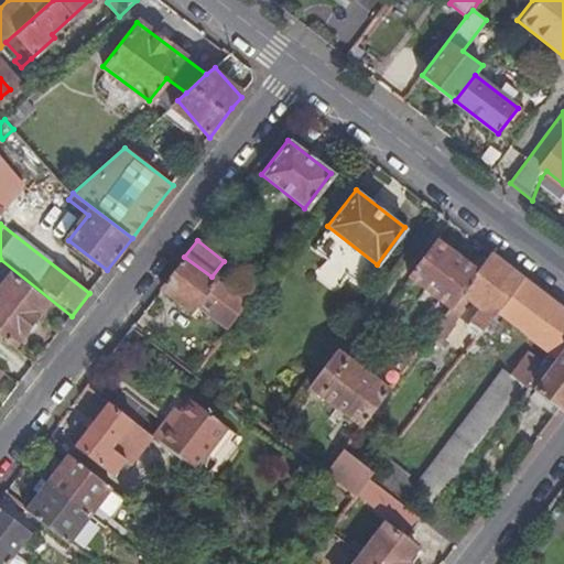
[(449,307),(477,272),(437,240),(410,277),(449,307)]
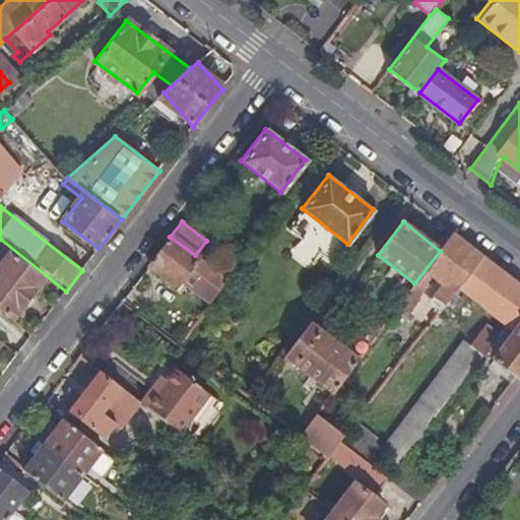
[(439,301),(427,315),(433,320),(458,286),(481,255),(465,242),(454,234),(440,251),(414,283),(398,305),(408,313),(436,278),(444,284),(435,297),(439,301)]
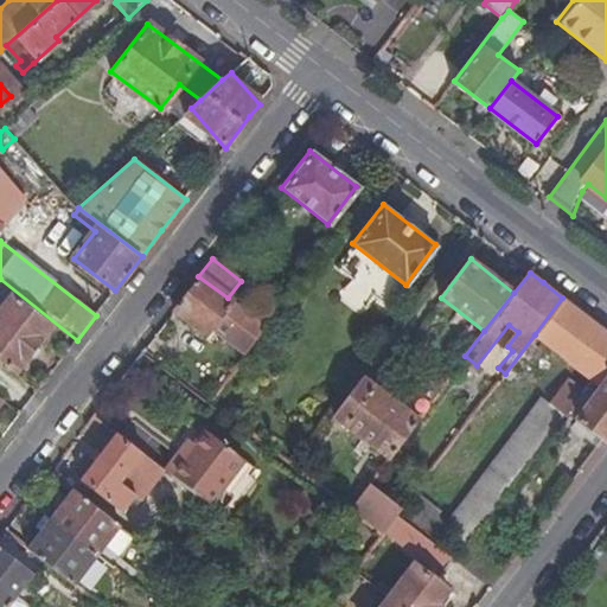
[(173,310),(171,312),(203,337),(210,327),(243,353),(264,326),(228,298),(198,276),(173,310)]
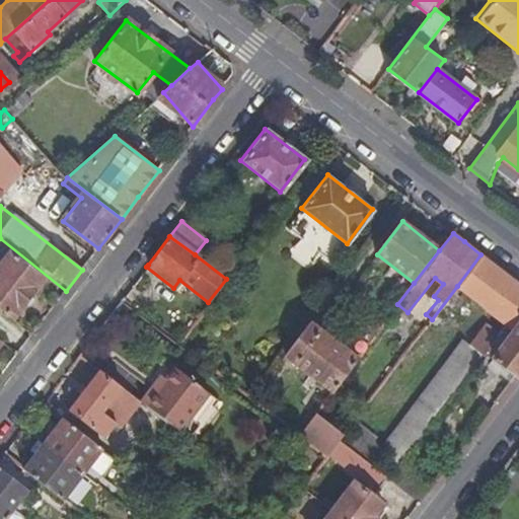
[(480,254),(457,286),(511,326),(518,315),(518,283),(504,272),(480,254)]
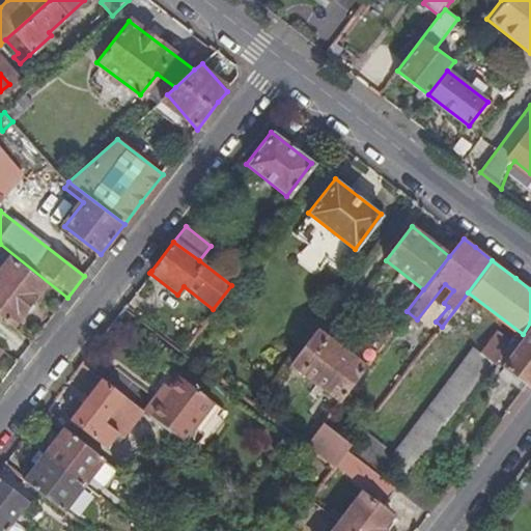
[(39,289),(7,264),(0,273),(0,323),(8,330),(39,289)]
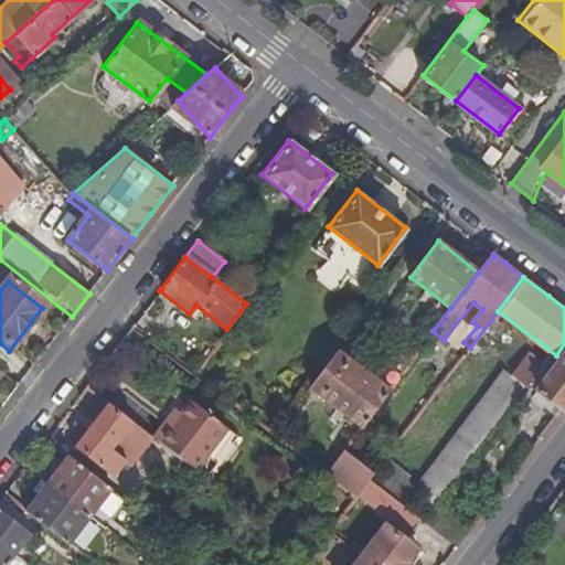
[(544,390),(540,395),(561,411),(564,405),(564,343),(556,355),(547,368),(536,382),(544,390)]
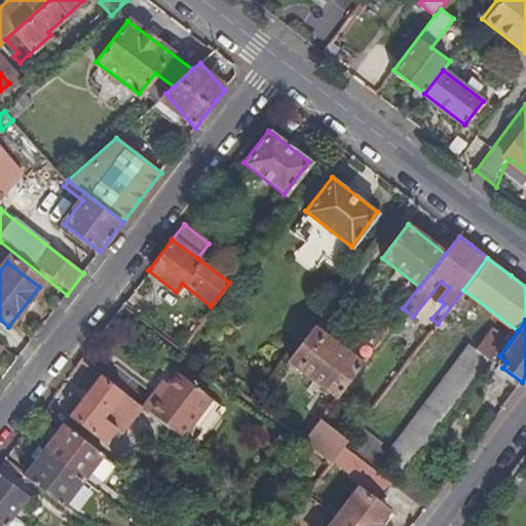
[(311,326),(286,360),(334,397),(361,364),(311,326)]
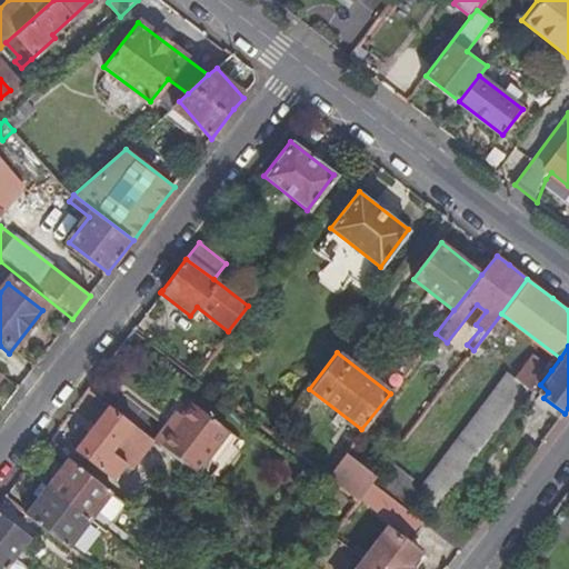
[(540,385),(551,370),(533,356),(515,380),(507,376),(419,491),(409,483),(411,481),(388,462),(377,478),(360,499),(413,539),(419,543),(439,518),(540,385)]
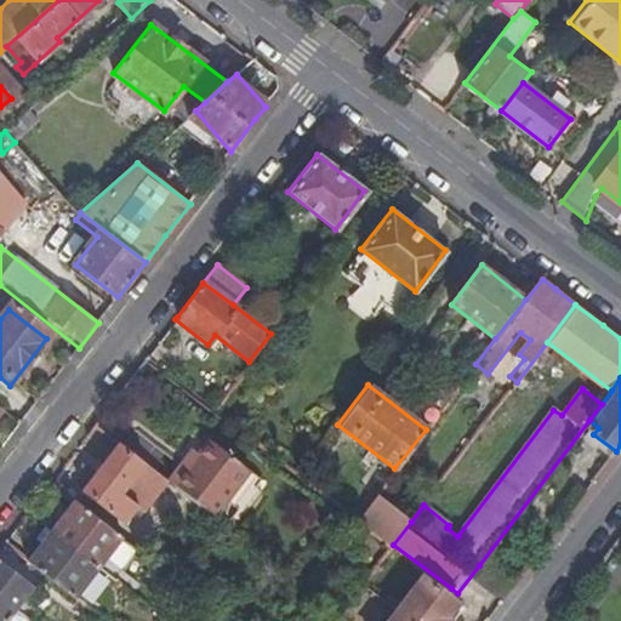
[(175,485),(214,514),(224,500),(239,508),(261,480),(248,471),(210,440),(187,467),(181,465),(169,479),(175,485)]
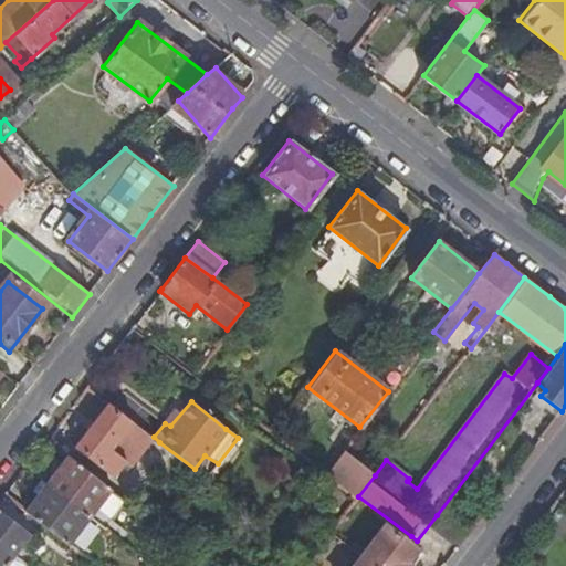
[(148,443),(154,448),(159,442),(154,437),(108,402),(73,447),(111,475),(123,461),(129,465),(148,443)]
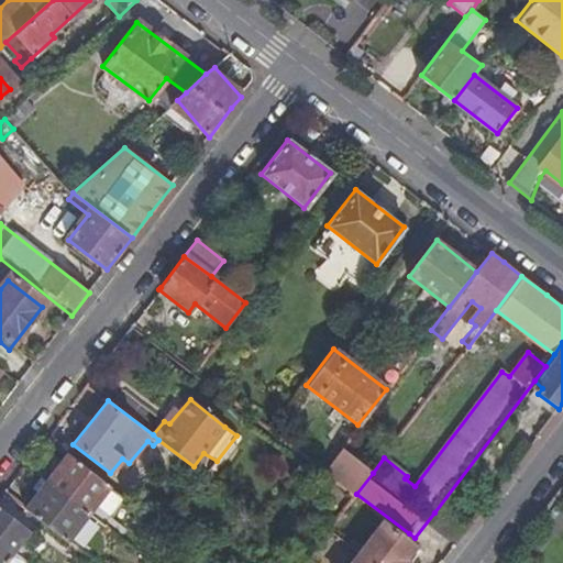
[(373,473),(340,448),(324,468),(356,494),(373,473)]
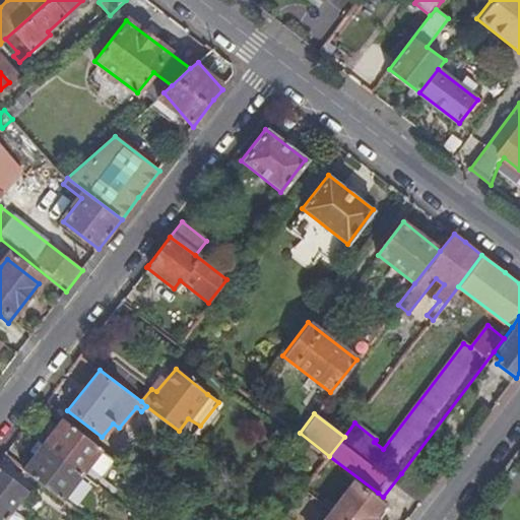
[(104,450),(64,419),(45,444),(84,475),(104,450)]
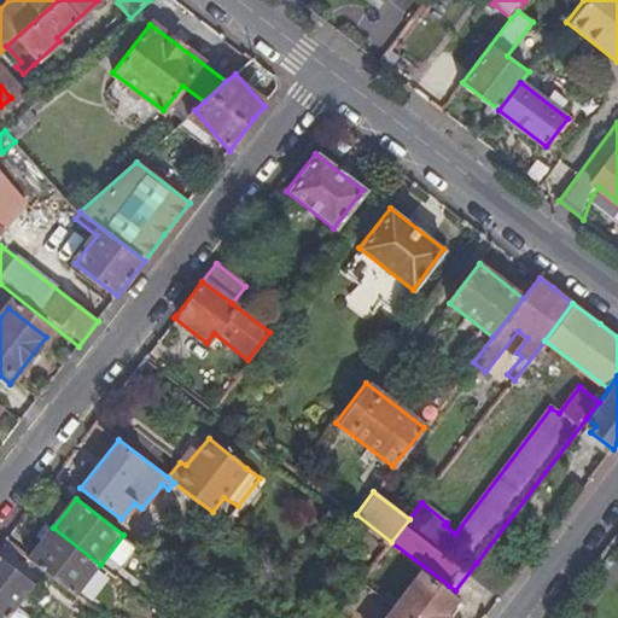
[(100,565),(53,528),(30,557),(79,594),(100,565)]
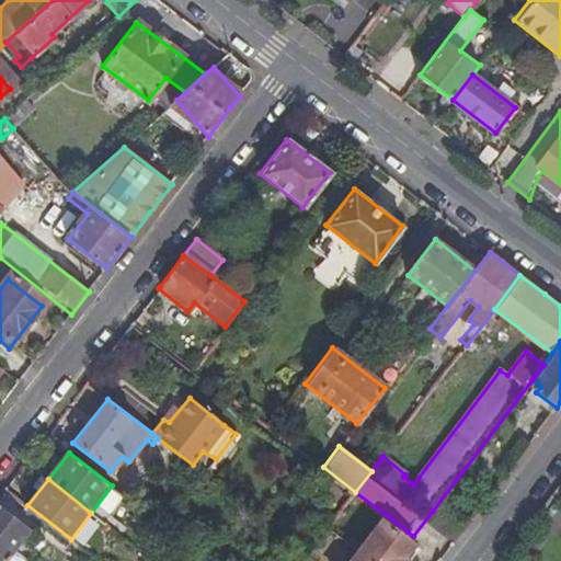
[(385,544),(371,535),(352,560),(401,560),(403,560),(393,551),(408,531),(355,492),(345,505),(389,539),(385,544)]
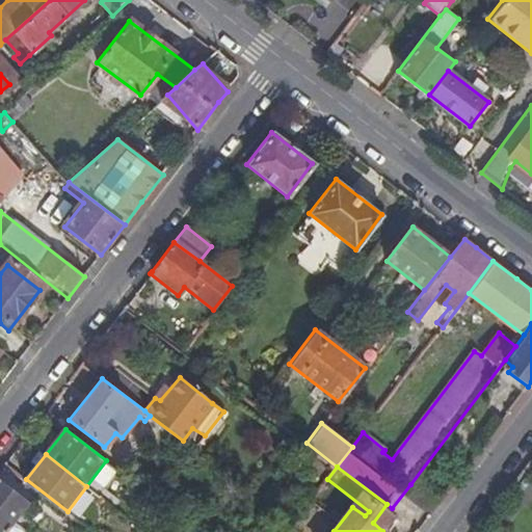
[(0,507),(17,521),(30,502),(0,478),(0,507)]
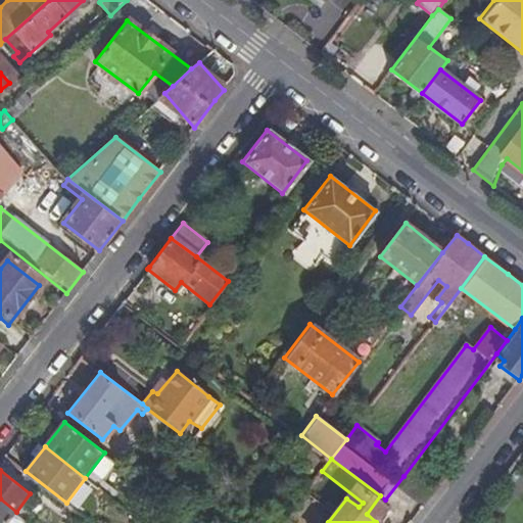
[(0,522),(7,522),(10,520),(16,512),(0,498),(0,522)]
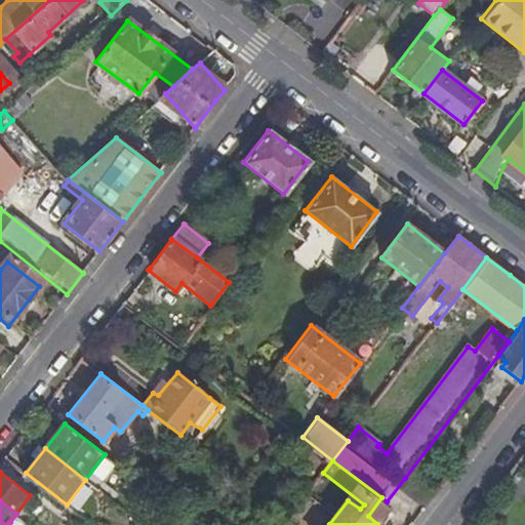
[(28,524),(30,524),(16,514),(10,522),(13,524),(28,524)]
